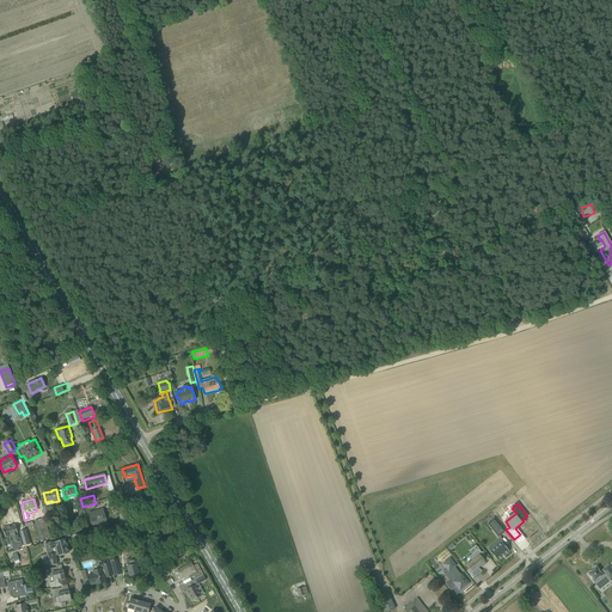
[(63,507),(67,520),(74,519),(71,506),(63,507)]
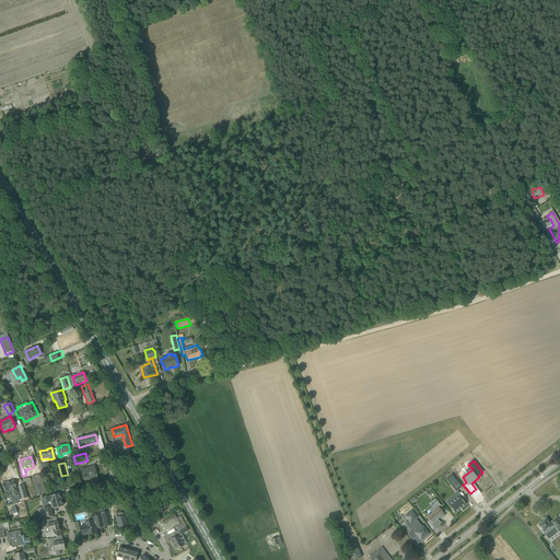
[(81,469),(84,481),(98,477),(94,466),(81,469)]
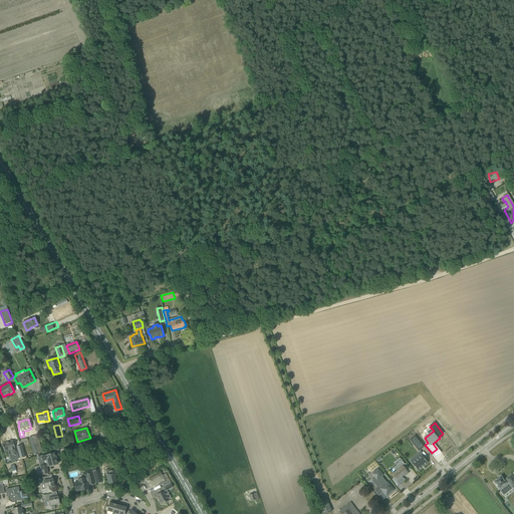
[(454,443),(463,438),(458,430),(449,435),(454,443)]
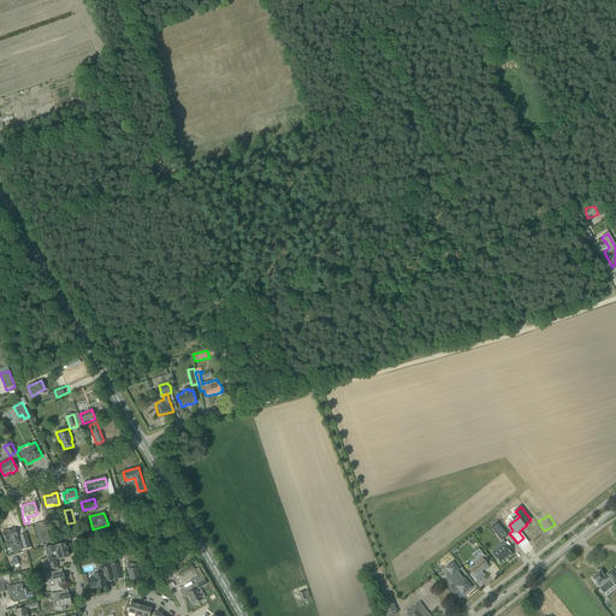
[(45,521),(37,523),(45,544),(51,542),(45,521)]
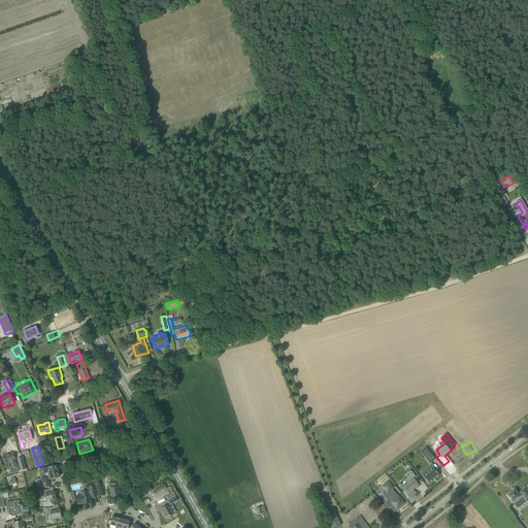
[(435,459),(426,448),(421,452),(430,463),(435,459)]
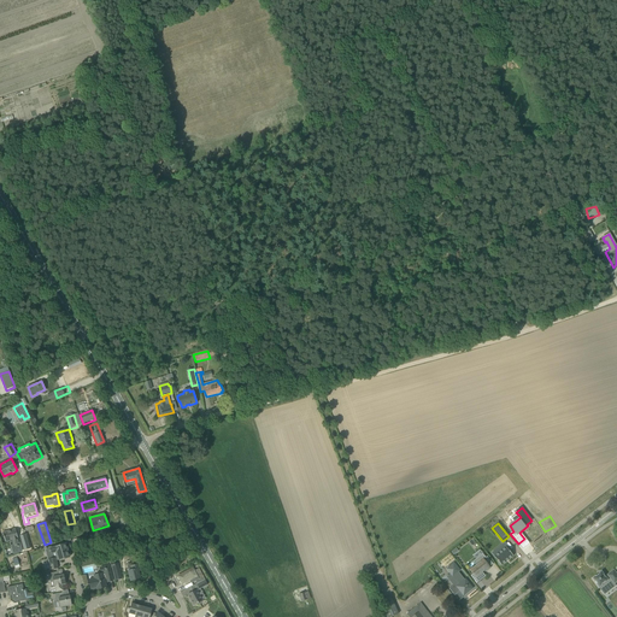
[(13,553),(22,551),(16,529),(15,529),(4,533),(3,533),(4,536),(4,539),(5,538),(6,542),(12,540),(15,547),(11,548),(12,548),(12,550),(13,553)]
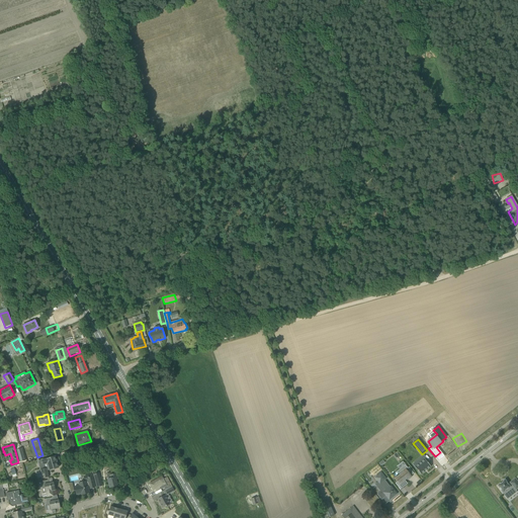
[(75,449),(77,455),(85,452),(83,447),(75,449)]
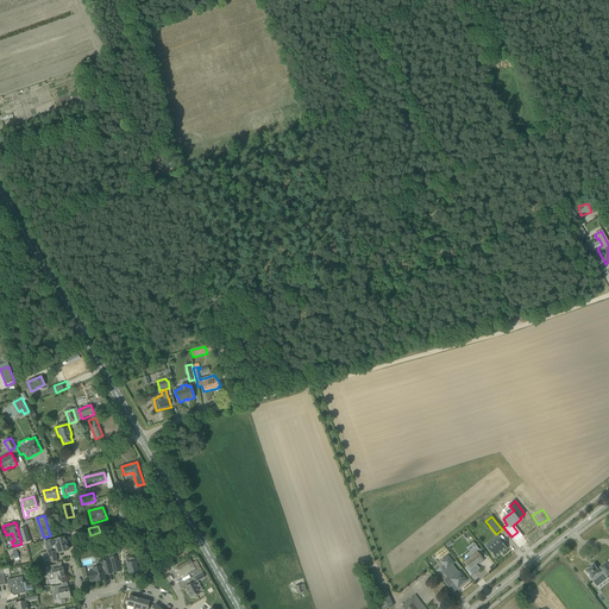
[(25,528),(19,531),(24,545),(30,542),(25,528)]
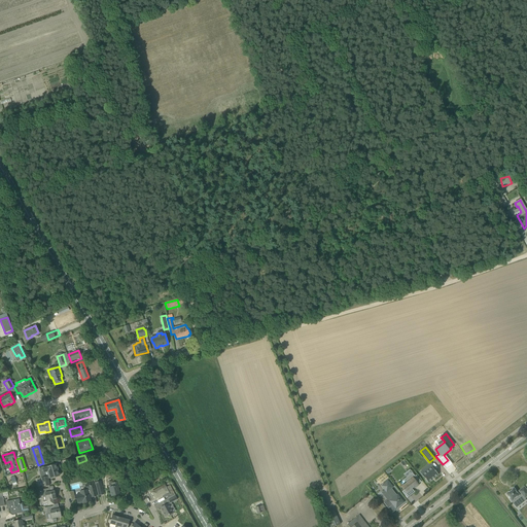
[(60,476),(58,468),(61,468),(60,464),(57,464),(50,466),(49,465),(42,467),(44,472),(47,471),(49,479),(55,477),(56,478),(58,477),(59,476),(60,476)]
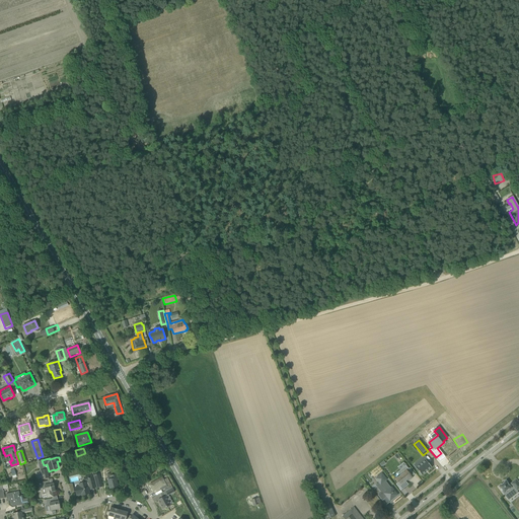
[(432,467),(429,464),(430,463),(426,457),(423,459),(422,458),(418,462),(420,464),(416,468),(419,472),(418,472),(421,475),(422,475),(432,467)]
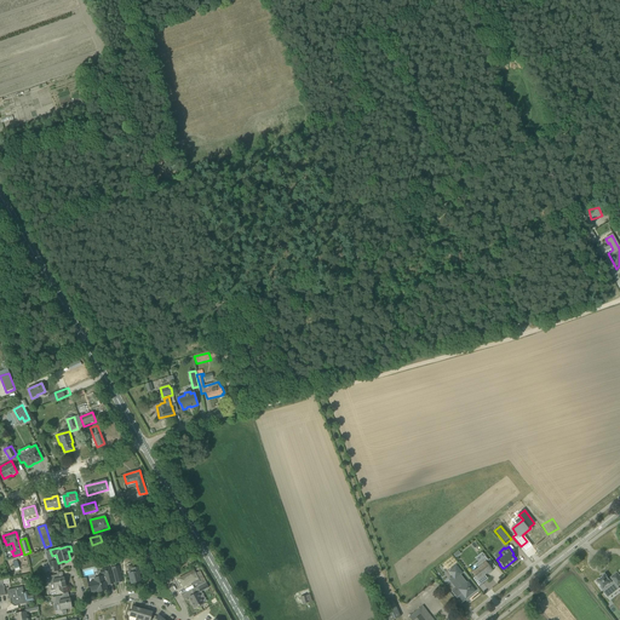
[(488,560),(487,558),(484,556),(483,557),(483,558),(478,562),(475,564),(478,568),(477,568),(472,573),(476,577),(474,579),(477,584),(480,586),(487,580),(488,579),(484,575),(487,573),(488,574),(489,573),(491,573),(492,570),(488,566),(491,563),(488,560)]
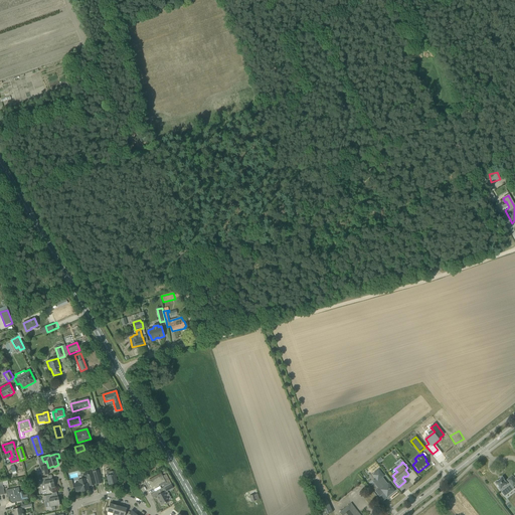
[(108,471),(105,472),(106,476),(107,475),(108,477),(107,477),(109,485),(117,483),(115,477),(117,477),(115,471),(110,473),(109,473),(108,471)]
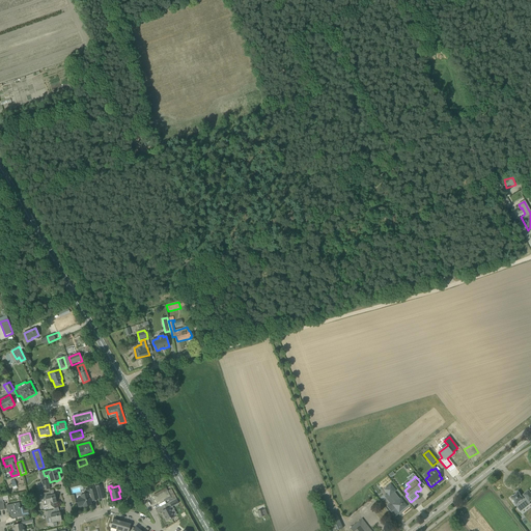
[(391,485),(385,490),(388,494),(391,498),(387,500),(390,504),(387,506),(391,512),(392,511),(394,509),(395,508),(398,512),(407,506),(406,506),(400,499),(394,492),(395,492),(391,485)]
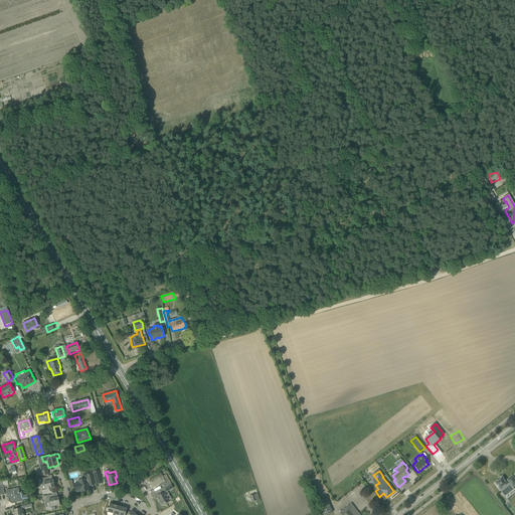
[(89,490),(87,484),(91,483),(90,482),(94,481),(91,472),(84,474),(86,479),(78,481),(78,483),(73,484),(75,492),(80,491),(81,492),(89,490)]
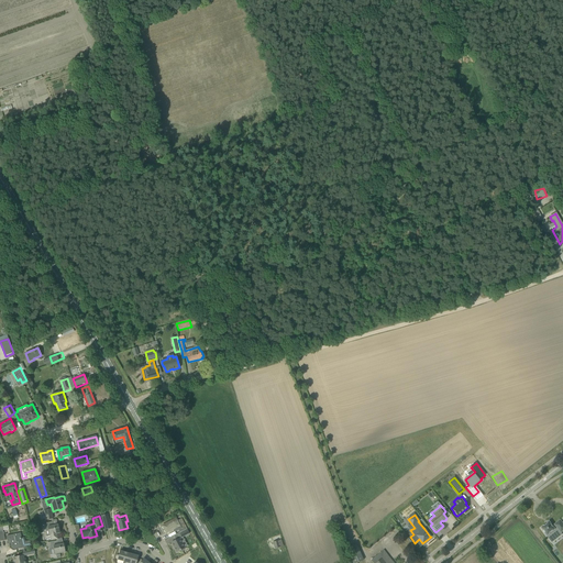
[(176,518),(162,526),(166,534),(174,530),(174,531),(176,531),(179,530),(178,529),(181,527),(180,527),(176,518)]
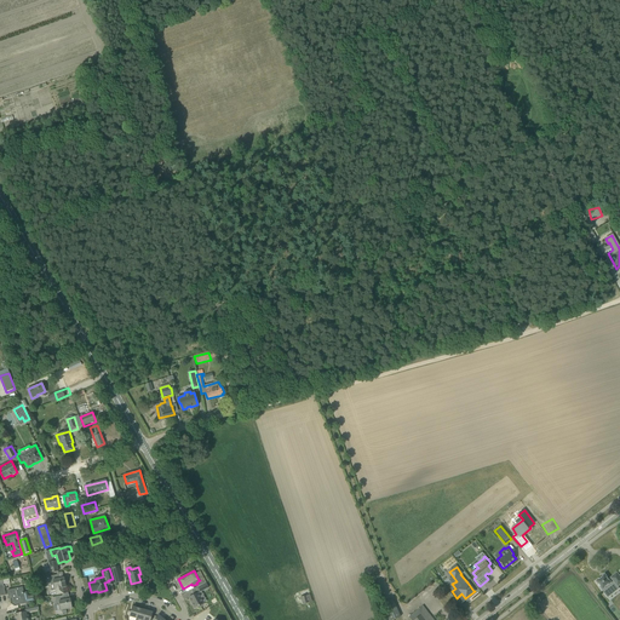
[(610,578),(609,580),(604,575),(597,581),(601,586),(600,587),(603,592),(615,584),(618,587),(619,585),(619,577),(616,573),(610,578)]
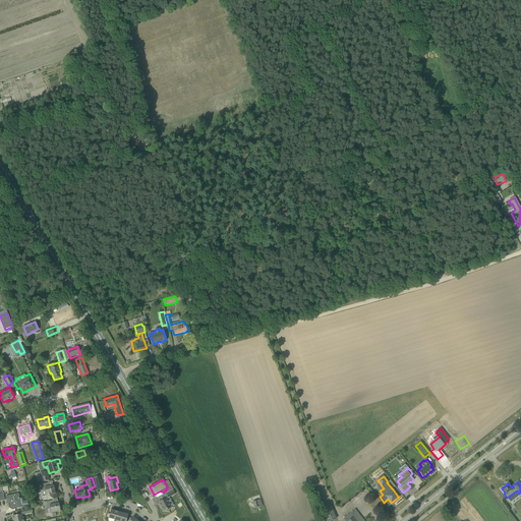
[(43,484),(39,484),(40,490),(44,490),(45,491),(46,496),(43,496),(44,501),(47,500),(49,500),(53,499),(53,494),(55,494),(55,489),(55,486),(54,486),(54,485),(48,486),(48,483),(43,484)]
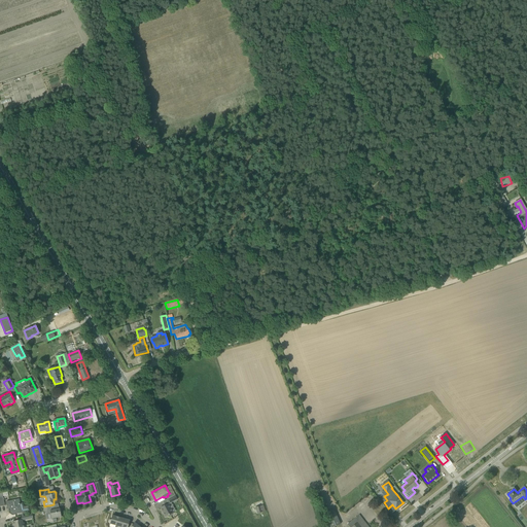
[(322,493),(318,495),(324,510),(329,506),(322,493)]
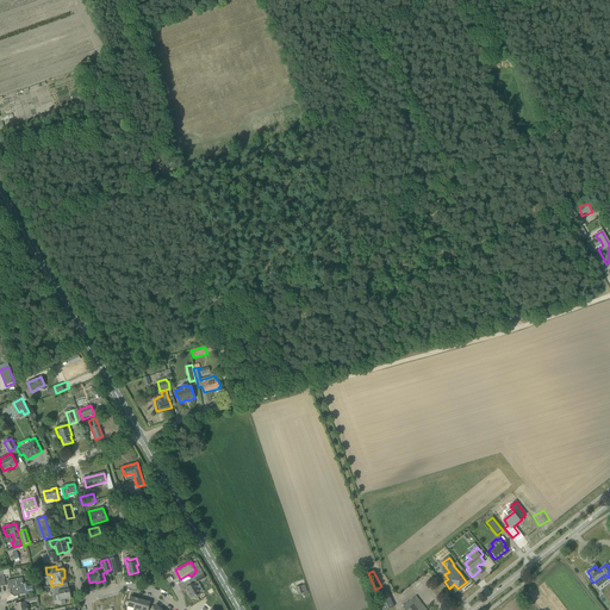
[(195,577),(194,578),(197,583),(205,578),(203,573),(195,577)]
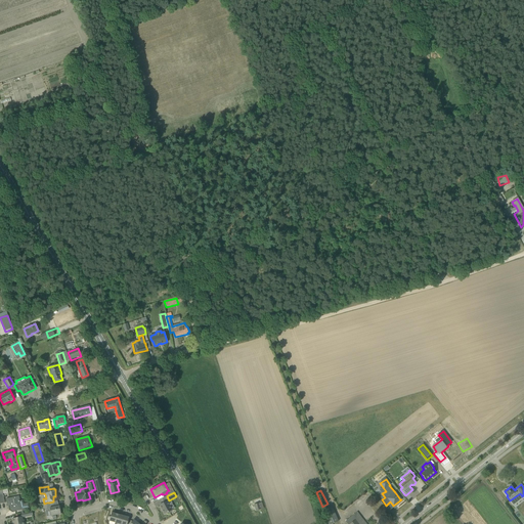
[(6,498),(7,507),(8,507),(9,511),(12,513),(15,512),(29,509),(28,504),(24,504),(23,500),(19,500),(18,496),(6,498)]
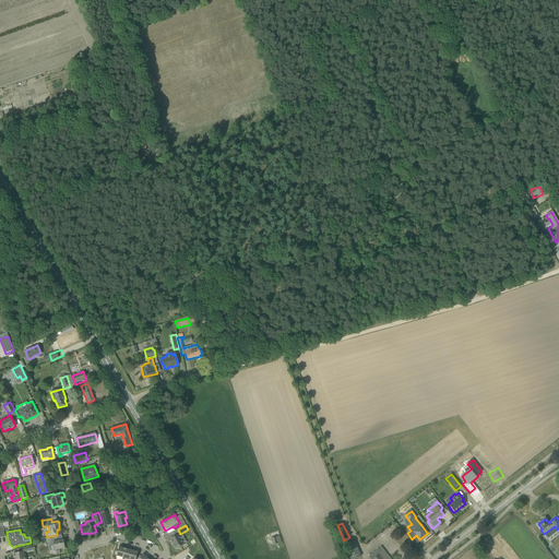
[(170,539),(175,548),(180,546),(180,547),(181,547),(182,546),(183,545),(182,545),(183,544),(178,535),(170,539)]
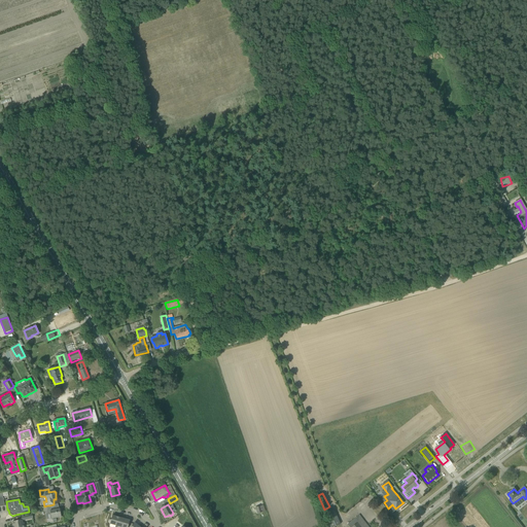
[(264,504),(254,506),(256,514),(265,512),(264,504)]
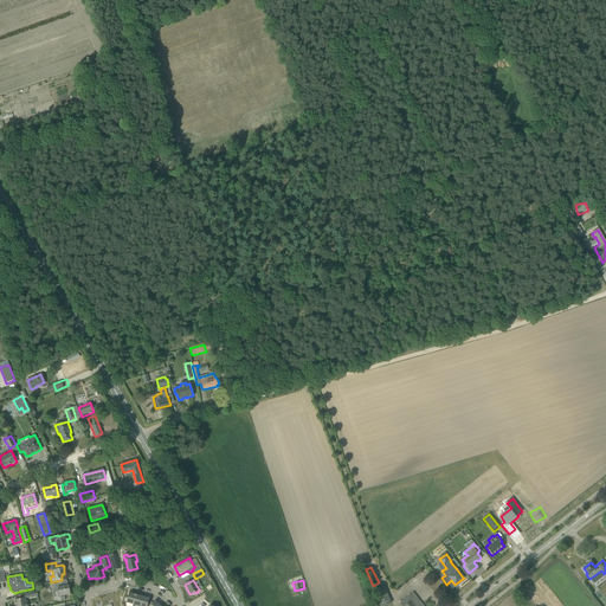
[(51,585),(52,592),(57,591),(59,592),(59,597),(70,594),(70,591),(71,591),(70,586),(69,586),(69,585),(62,586),(60,582),(51,585)]
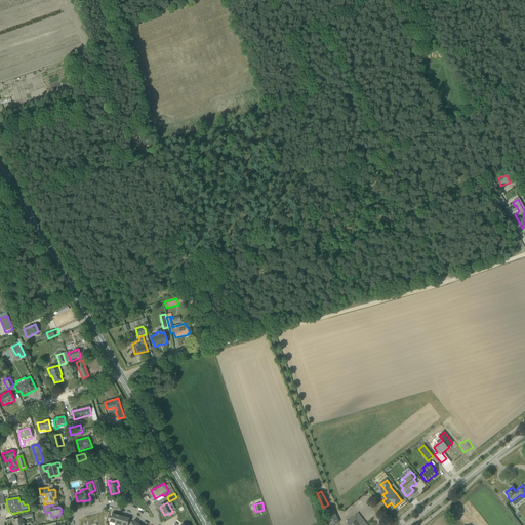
[(329,509),(323,512),(328,524),(332,524),(338,523),(331,508),(329,509)]
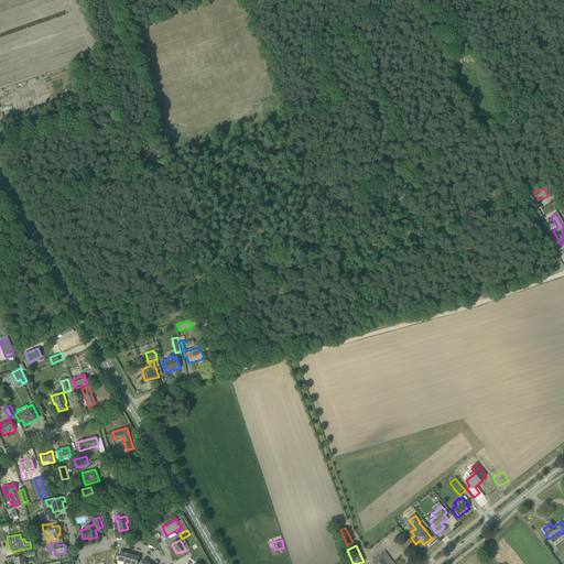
[(393,563),(383,551),(371,561),(373,563),(393,563)]
